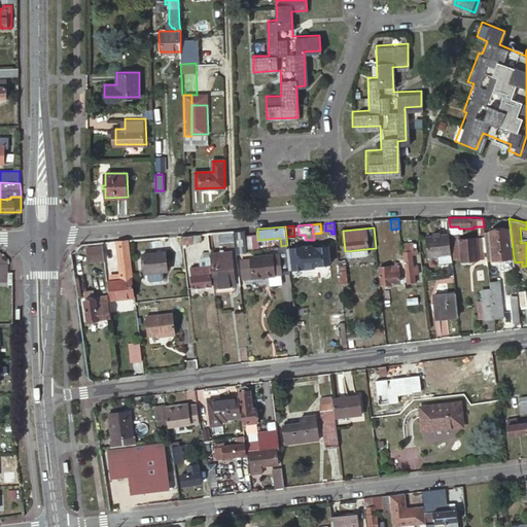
[(244,230),(235,231),(236,241),(237,245),(246,244),(245,235),(244,230)]
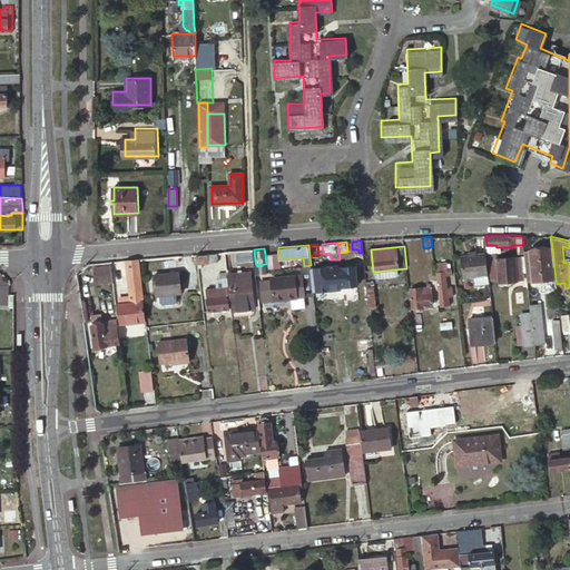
[(556,279),(552,248),(539,249),(539,254),(529,255),(532,282),(556,279)]
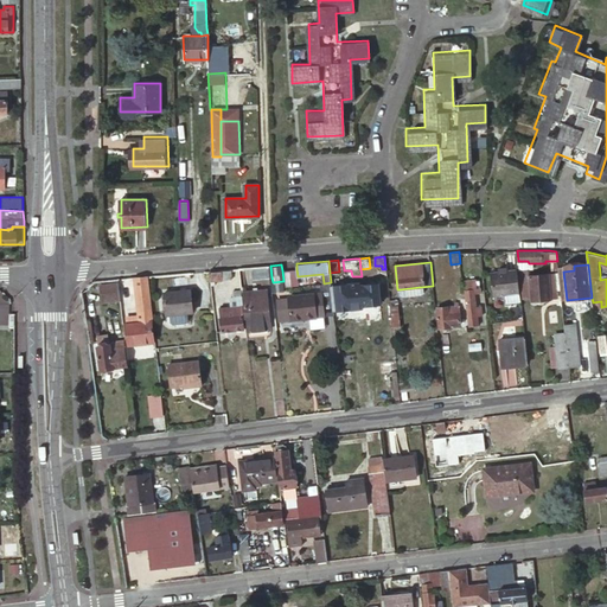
[(270,266),(254,267),(255,279),(272,278),(270,266)]
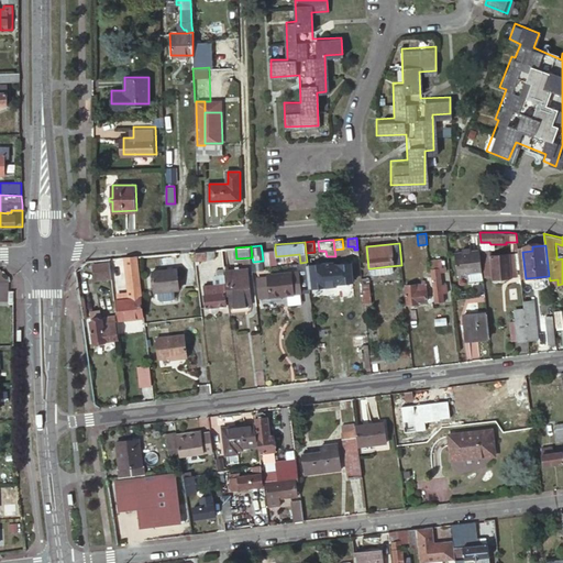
[(196,251),(197,265),(202,264),(201,261),(208,261),(209,260),(217,258),(216,250),(211,250),(196,251)]
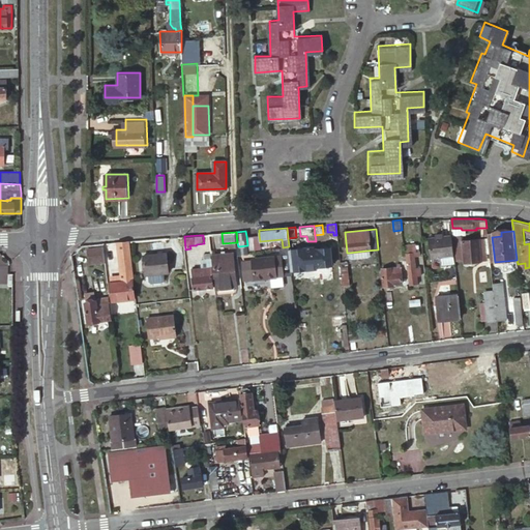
[(254,235),(246,236),(247,245),(248,252),(256,251),(254,235)]
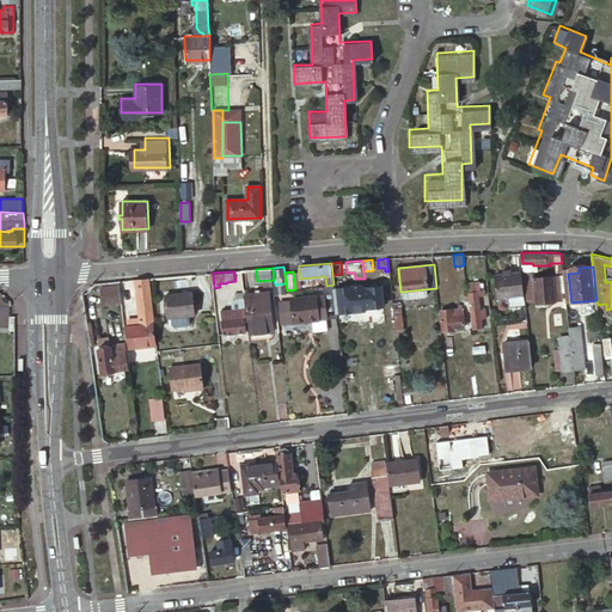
[(521,273),(495,275),(497,295),(524,293),(521,273)]
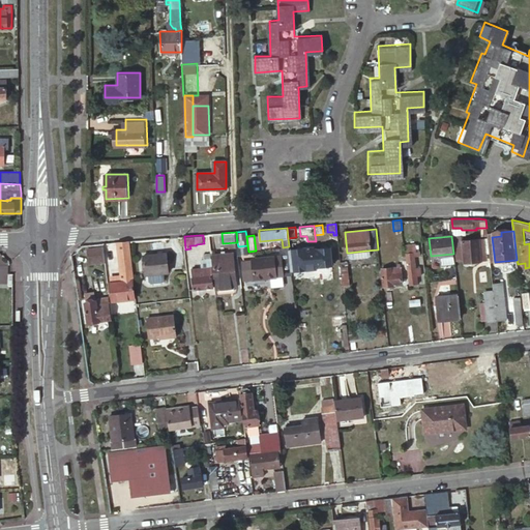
[(455,241),(458,261),(465,260),(465,262),(482,260),(482,258),(488,257),(486,238),(463,241),(455,241)]
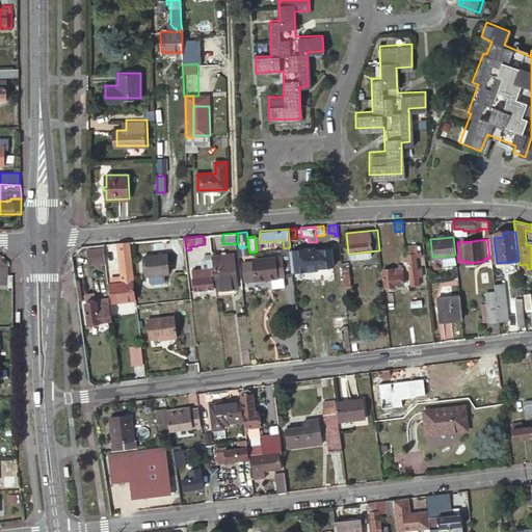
[(325,242),(317,243),(319,258),(338,256),(337,241),(325,242)]
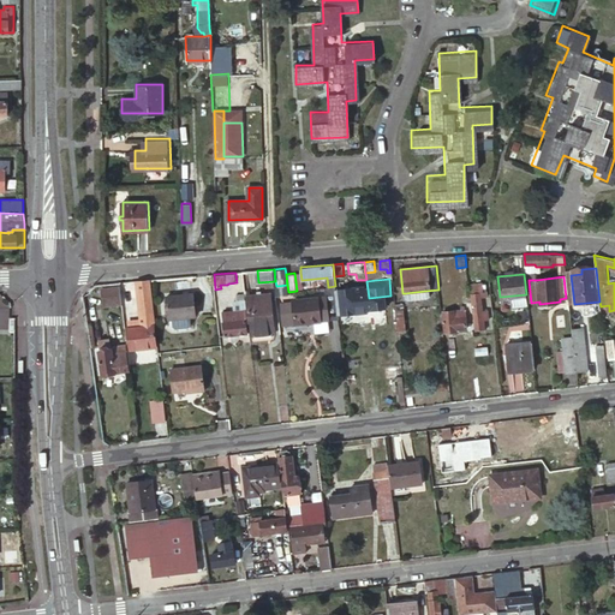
[(476,324),(476,330),(487,329),(485,320),(489,320),(488,310),(484,310),(482,292),(485,291),(484,282),(477,284),(476,279),(470,280),(473,308),(476,324)]
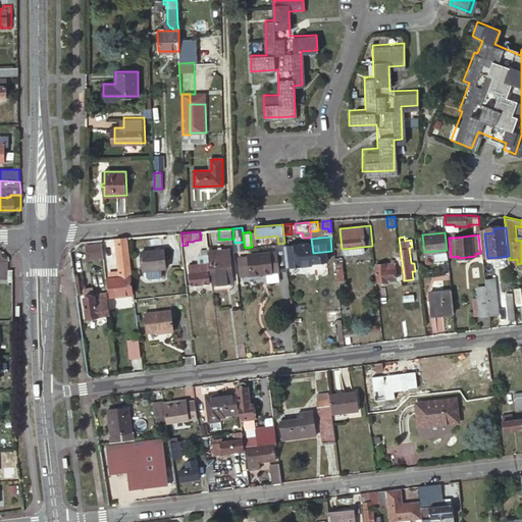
[(128,238),(117,239),(121,277),(110,278),(112,297),(136,294),(128,238)]
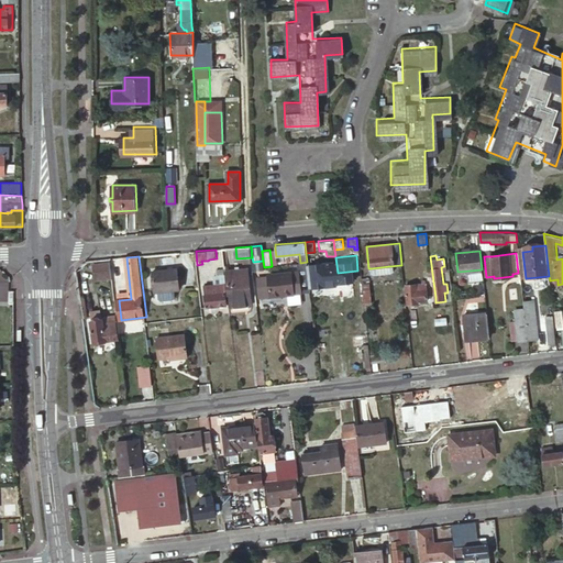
[(99,260),(101,272),(112,271),(111,258),(99,260)]
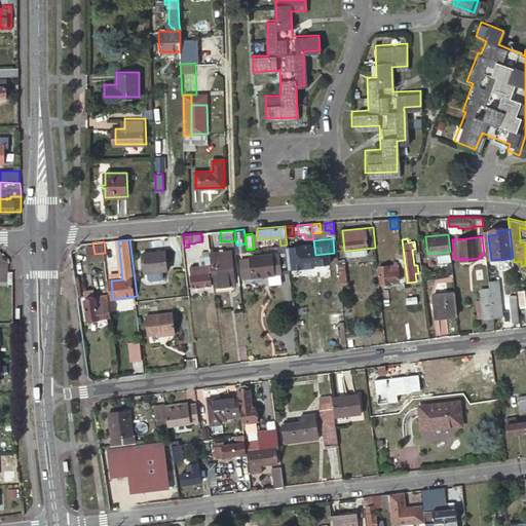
[(289,259),(289,262),(292,262),(293,269),(314,267),(312,246),(304,247),(304,243),(296,243),(297,247),(288,248),(289,259)]
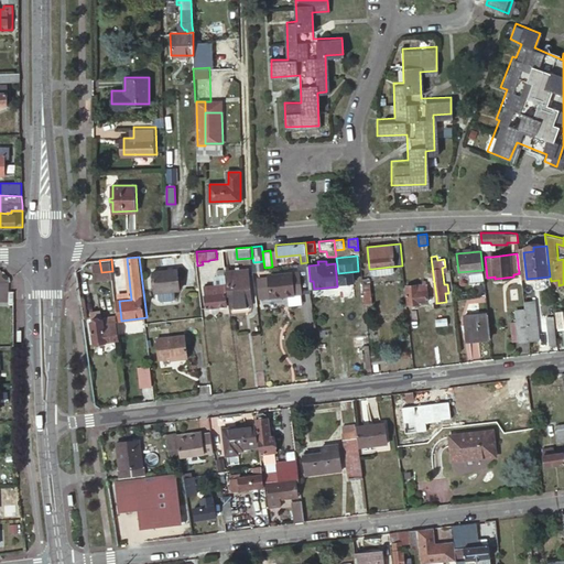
[(307,262),(301,263),(303,279),(304,289),(311,288),(310,281),(310,278),(308,266),(307,262)]
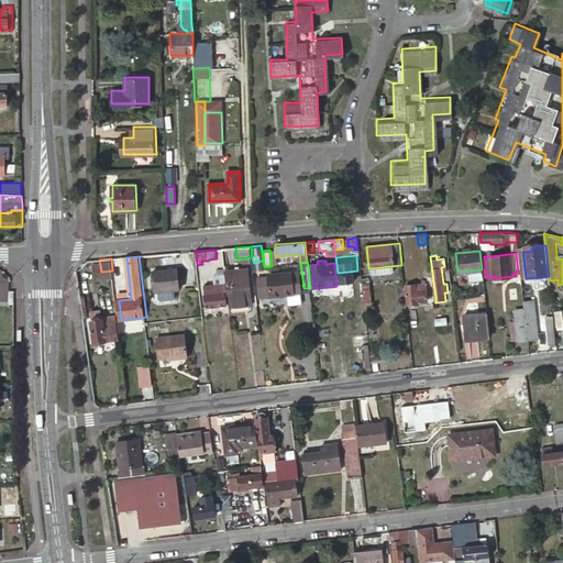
[(390,274),(389,266),(371,268),(372,276),(390,274)]
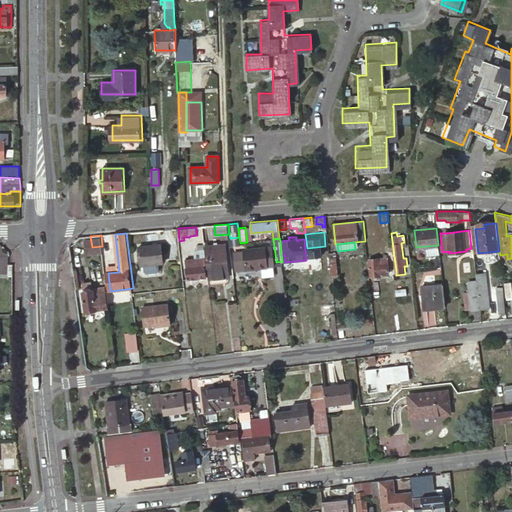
[(141,245),(142,264),(164,261),(162,243),(141,245)]
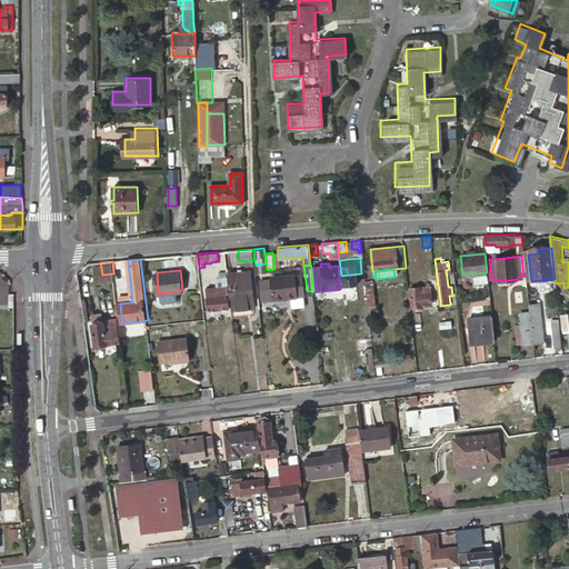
[(230,275),(232,299),(255,296),(252,271),(230,275)]
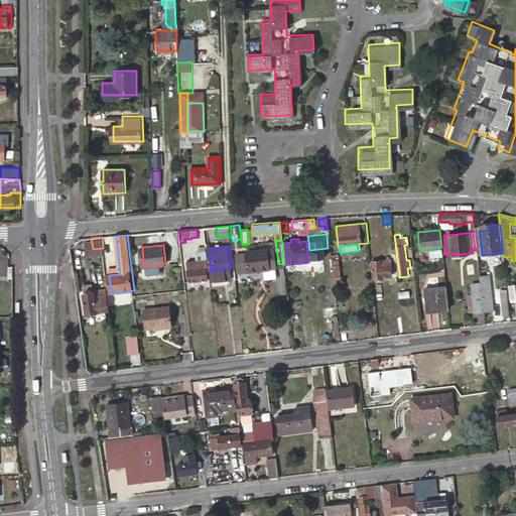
[(256,252),(234,255),(236,273),(277,268),(275,248),(256,250),(256,252)]
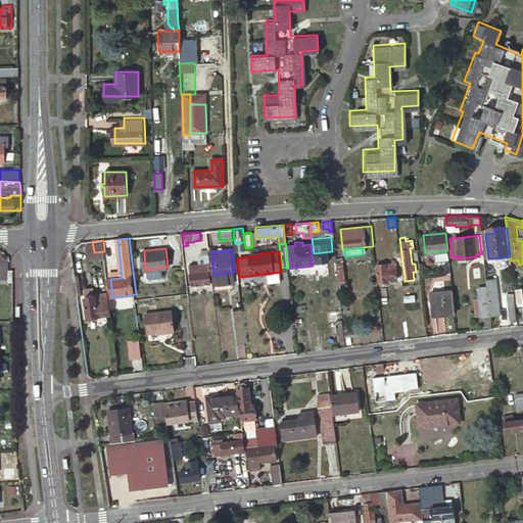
[(210,272),(211,272),(209,253),(199,254),(200,265),(201,265),(202,273),(210,272)]
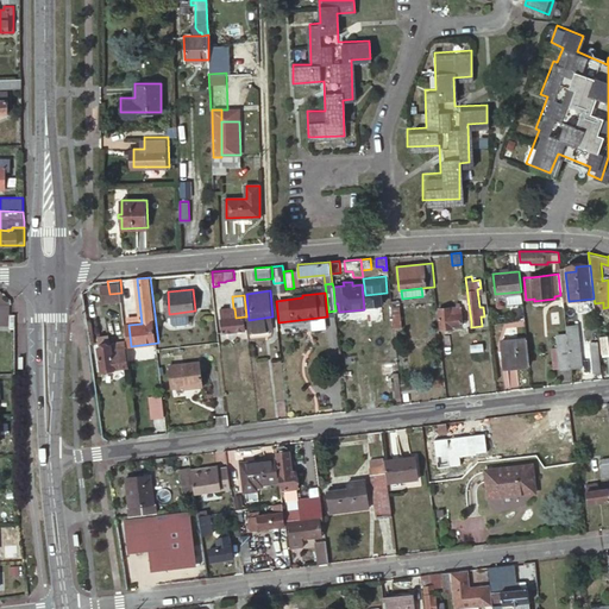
[(0,325),(8,326),(10,300),(0,299),(0,325)]
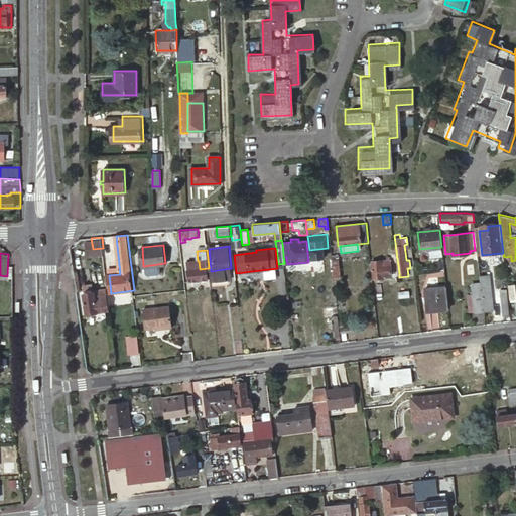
[(332,256),(335,279),(341,279),(339,255),(332,256)]
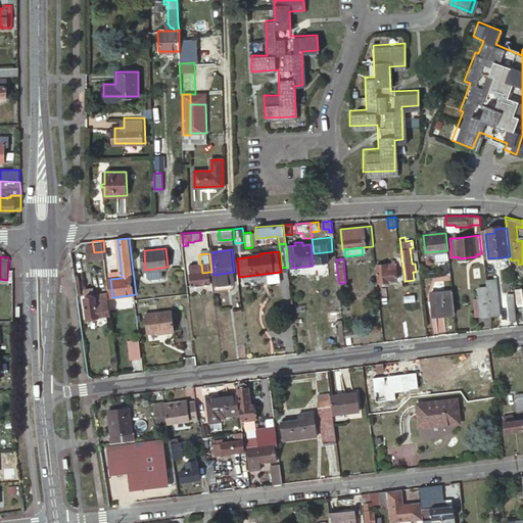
[(379,265),(381,283),(390,282),(389,280),(398,279),(398,277),(396,263),(379,265)]
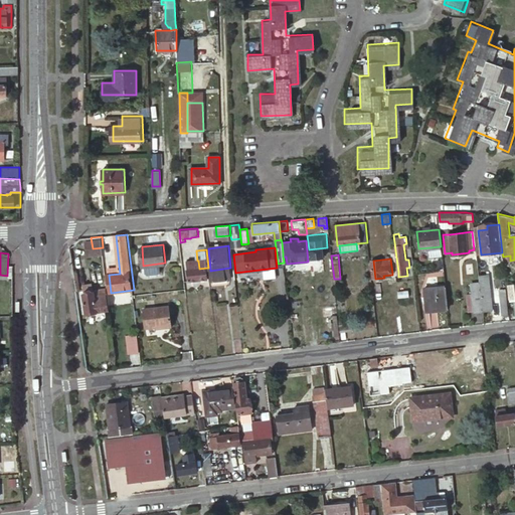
[(208,280),(207,268),(199,269),(198,261),(197,261),(187,262),(189,282),(208,280)]
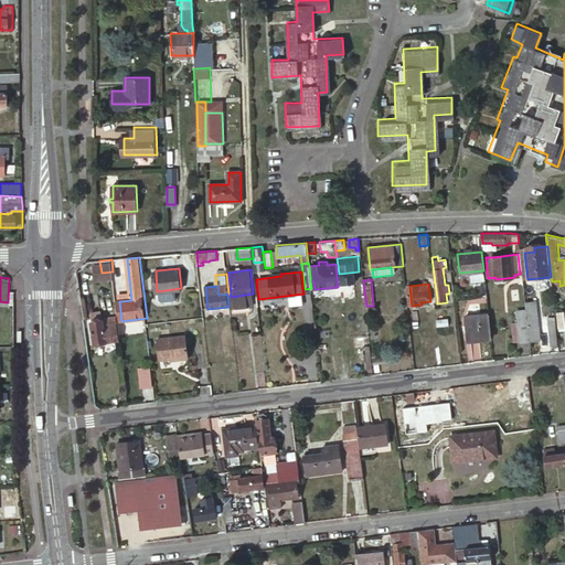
[(526,310),(531,341),(541,340),(537,309),(526,310)]
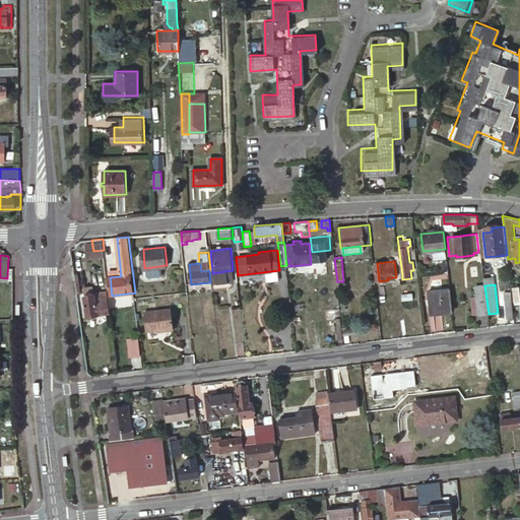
[(479,315),(489,314),(484,285),(476,286),(479,315)]
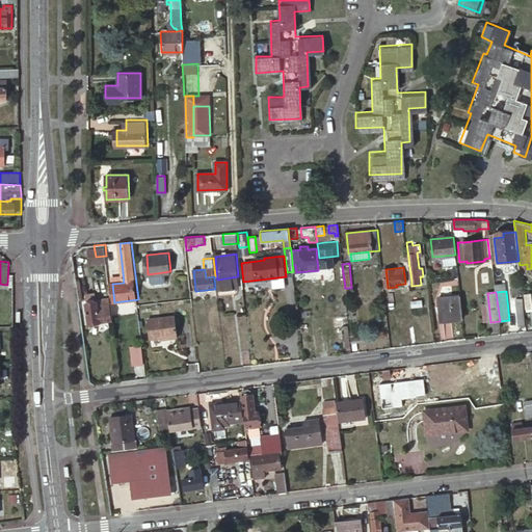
[(443,321),(464,318),(461,295),(440,297),(443,321)]
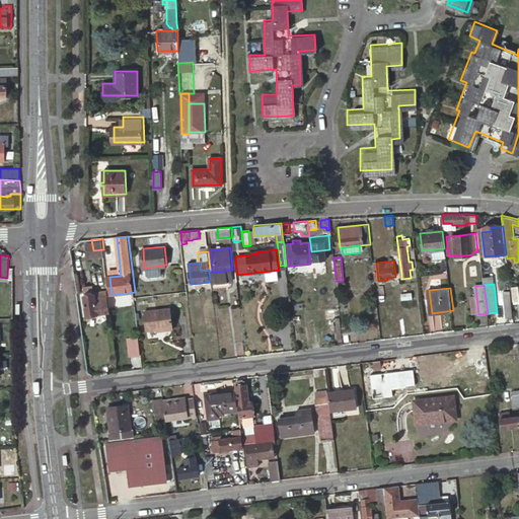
[(84,295),(87,316),(98,315),(98,313),(109,313),(106,291),(93,292),(92,291),(86,292),(87,294),(84,295)]
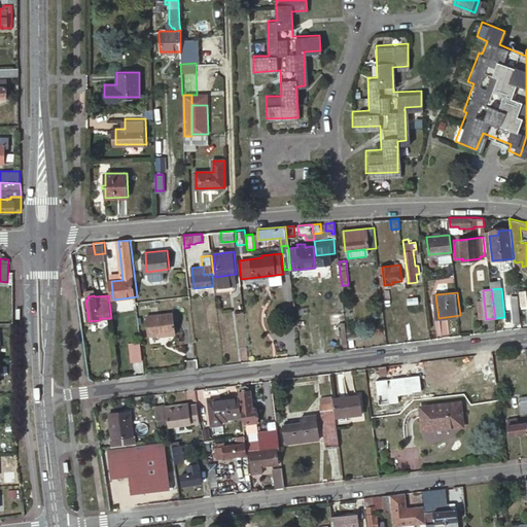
[(522,320),(520,304),(514,304),(516,321),(522,320)]
